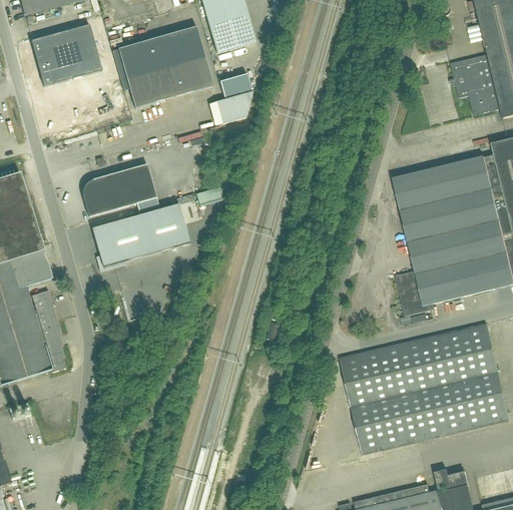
[(21,0),(25,14),(77,0),(21,0)]
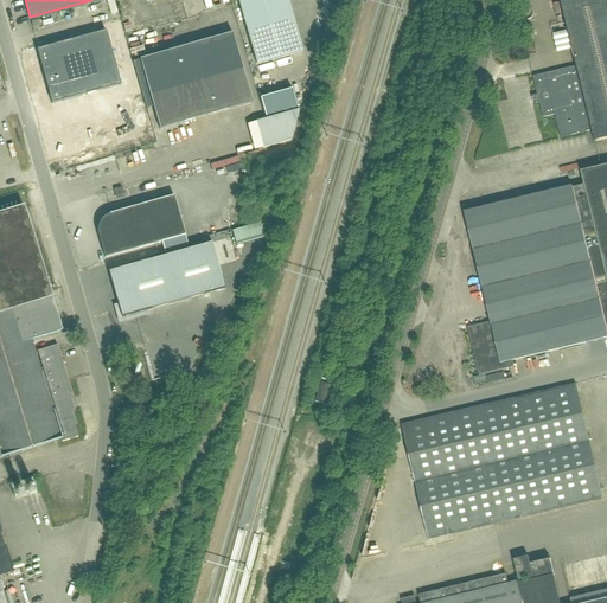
[(238,0),(256,62),(302,49),(288,0),(238,0)]
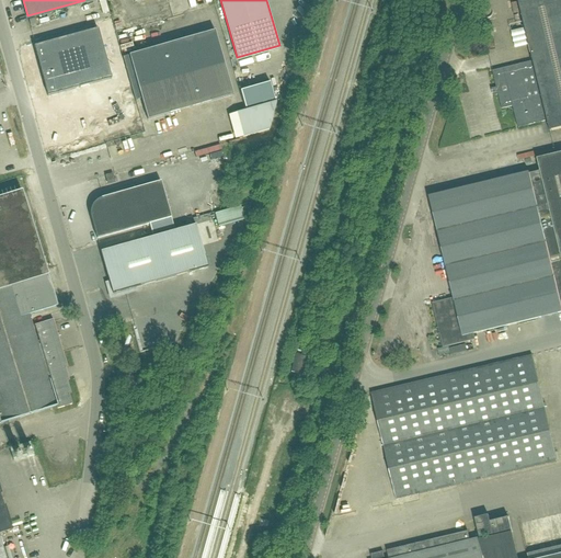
[(549,129),(560,126),(560,0),(518,0),(533,59),(492,68),(502,106),(517,103),(522,124),(547,118),(549,129)]
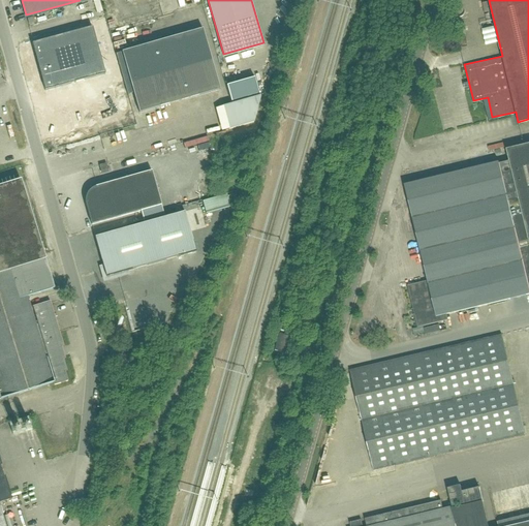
[(44,88),(105,71),(92,25),(32,41),(44,88)]
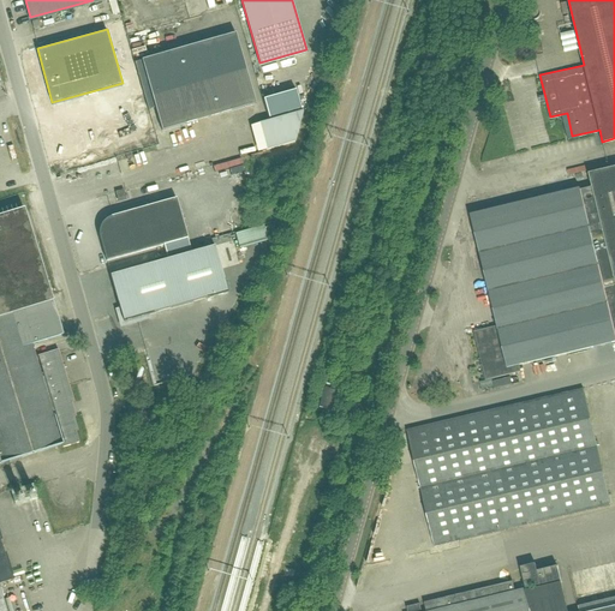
[(162,127),(255,101),(236,30),(135,59),(148,107),(155,105),(162,127)]
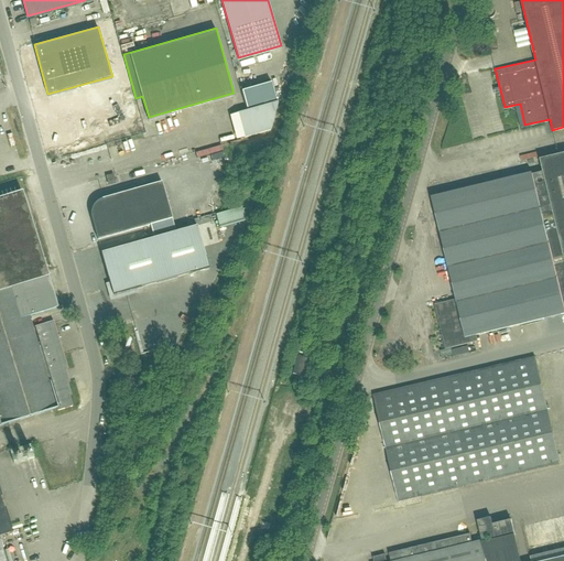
[(239,69),(249,67),(247,57),(237,60),(239,69)]
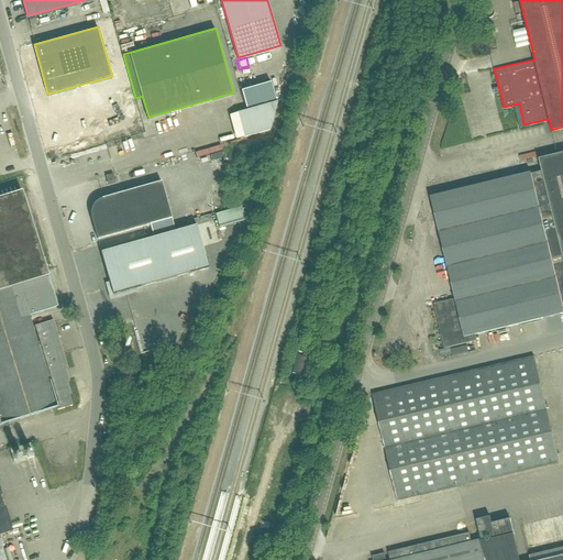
[(275,98),(271,80),(241,89),(246,107),(275,98)]
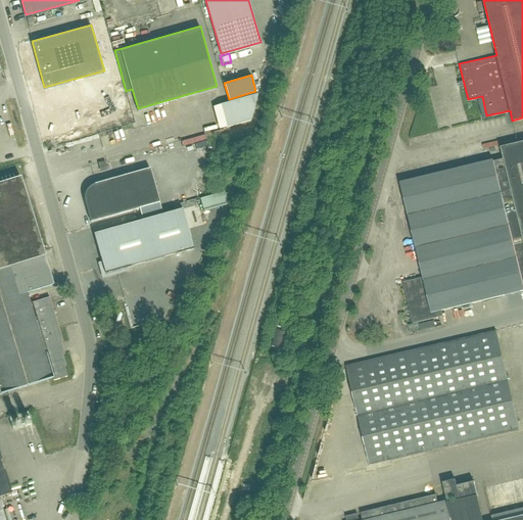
[(220,127),(257,117),(251,94),(214,103),(220,127)]
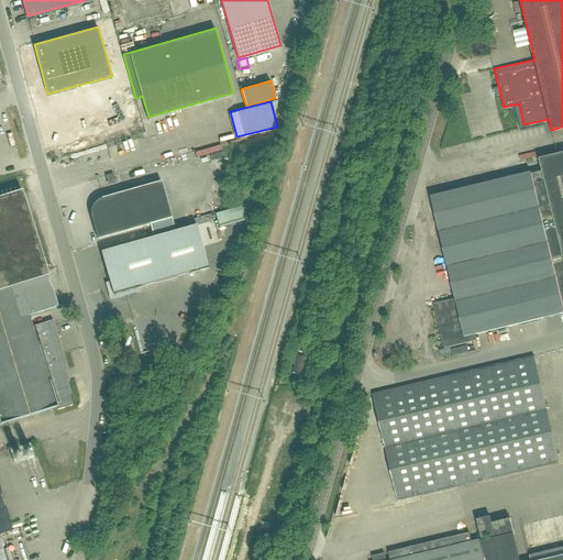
[(83,134),(62,140),(65,151),(86,145),(83,134)]
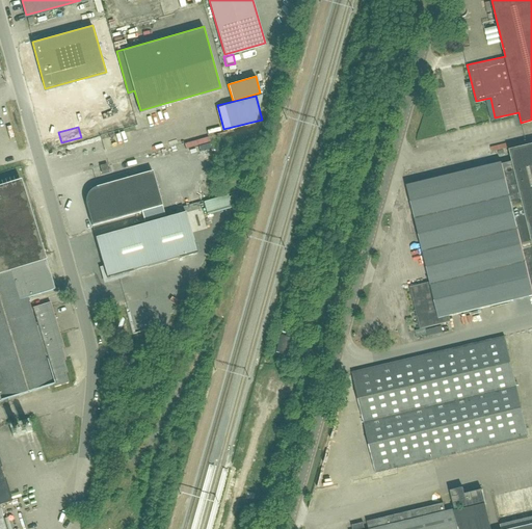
[(531,142),(527,144),(509,149),(512,160),(502,162),(502,161),(406,184),(429,281),(441,278),(449,314),(531,293),(531,142)]
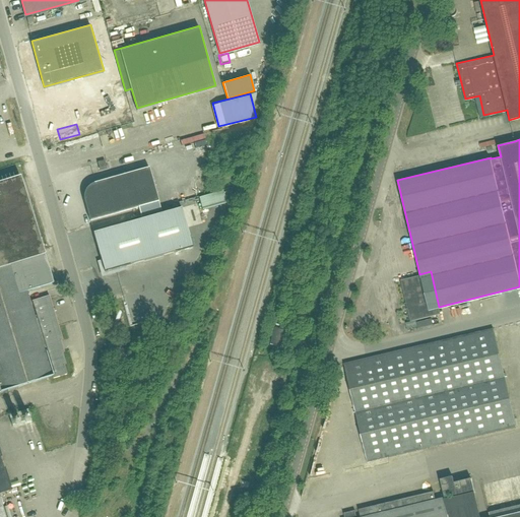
[(98,160),(100,168),(106,167),(104,158),(98,160)]
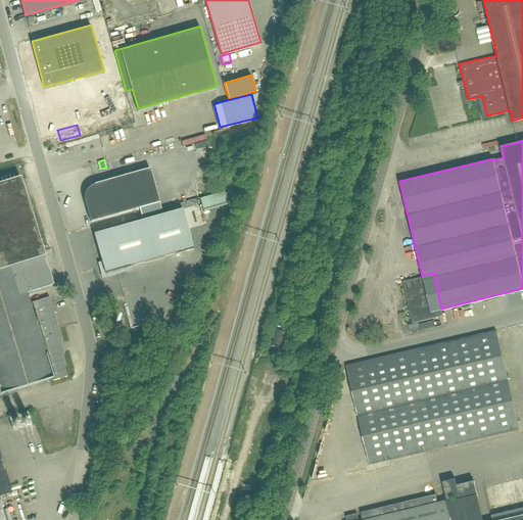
[(139,206),(159,200),(149,167),(94,182),(93,183),(92,183),(90,185),(89,185),(88,186),(87,187),(87,188),(86,189),(85,190),(85,191),(85,192),(84,194),(84,195),(84,196),(84,197),(84,198),(85,200),(90,220),(139,206)]
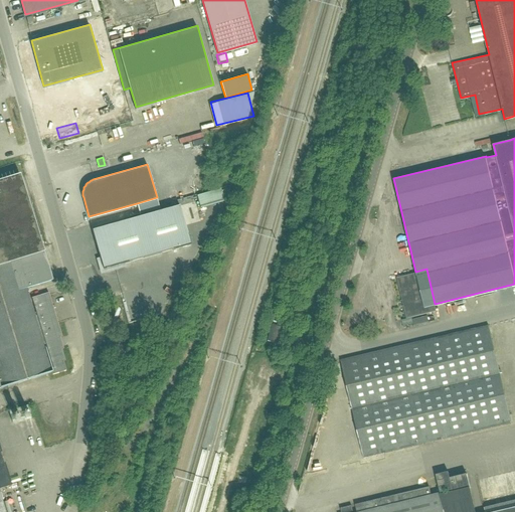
[(157,197),(137,203),(140,213),(160,208),(157,197)]
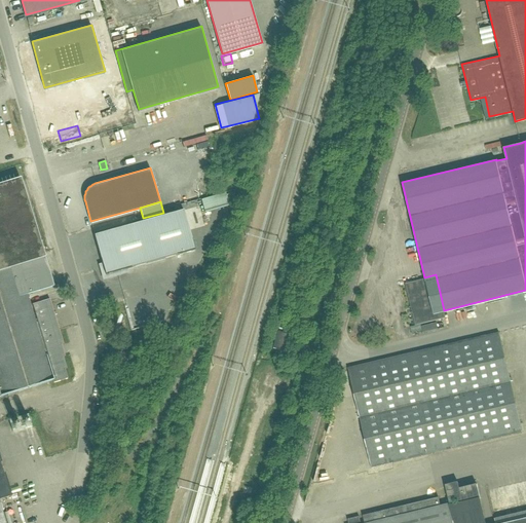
[(0,394),(1,394),(53,378),(54,380),(55,380),(67,377),(64,365),(66,365),(62,352),(64,352),(61,340),(63,340),(51,303),(42,306),(34,308),(37,316),(35,318),(27,292),(54,284),(44,250),(16,258),(0,203),(0,394)]
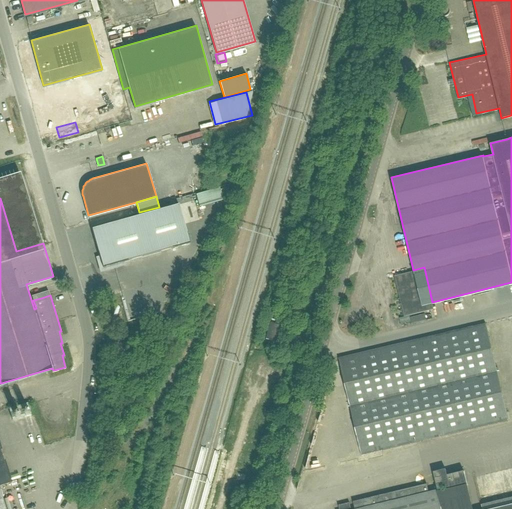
[(100,256),(103,266),(112,263),(189,241),(178,202),(92,227),(100,256)]
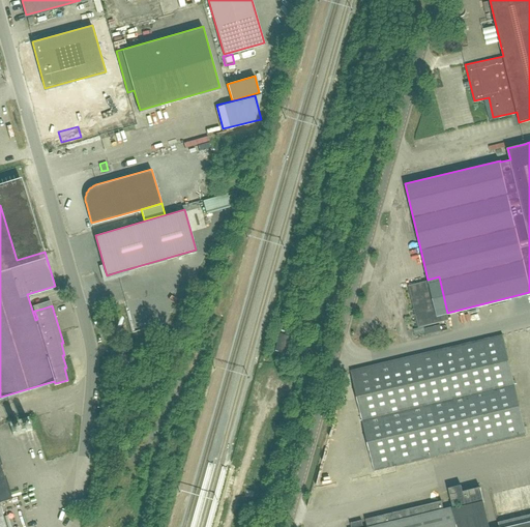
[(418,326),(449,318),(447,313),(439,276),(428,280),(408,284),(418,326)]
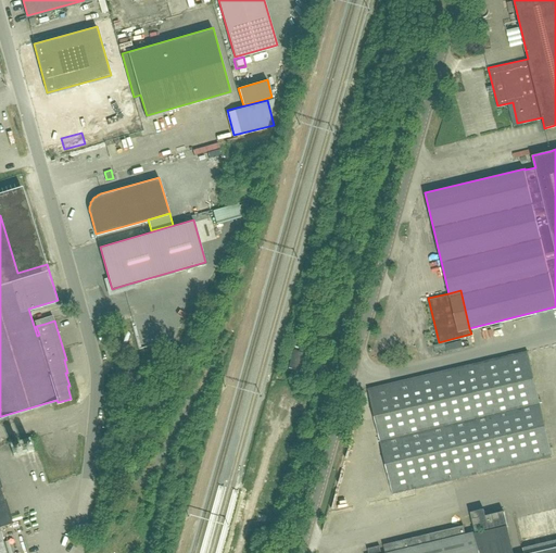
[(45,324),(54,321),(52,315),(42,317),(45,324)]
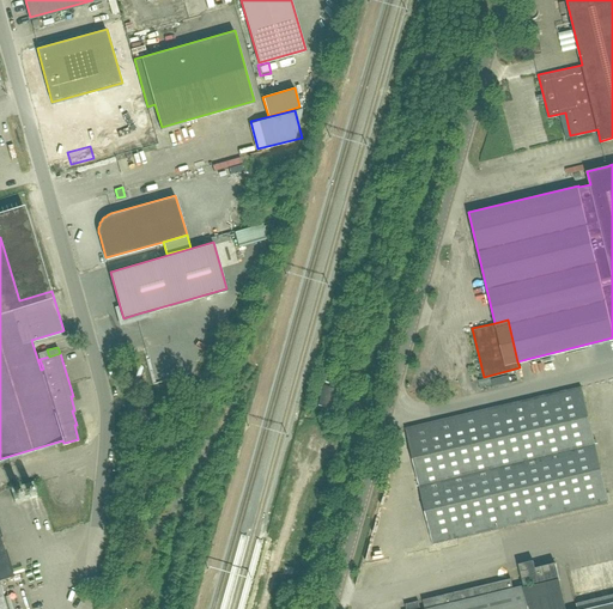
[(328,407),(334,389),(323,385),(317,405),(328,407)]
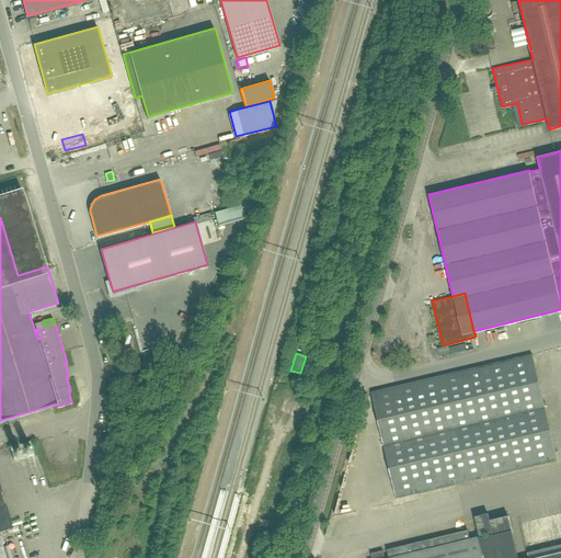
[(370,391),(396,498),(557,459),(530,353),(370,391)]
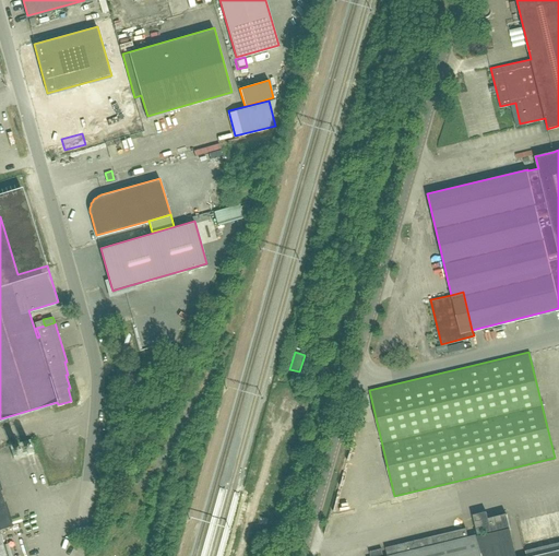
[(0,555),(6,555),(0,537),(0,527),(12,524),(4,501),(3,503),(0,493),(0,488),(0,486),(0,555)]
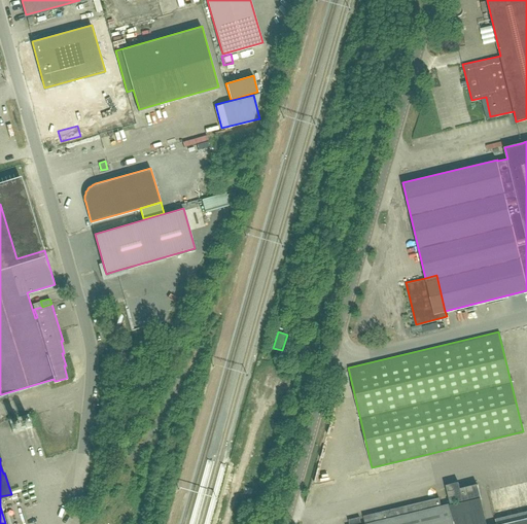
[(450,504),(450,505),(481,498),(477,483),(459,487),(458,481),(445,484),(450,504)]
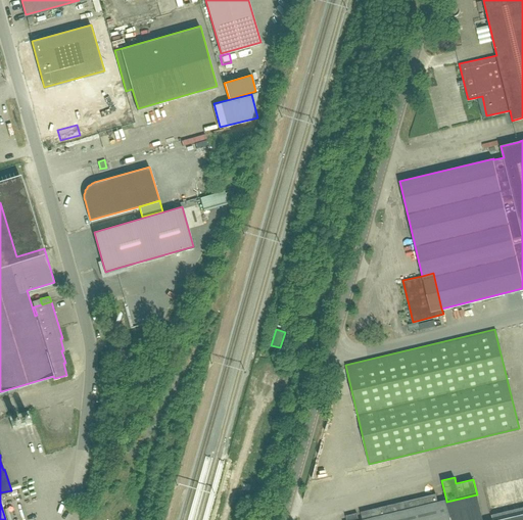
[(450,519),(446,502),(446,501),(437,503),(435,493),(363,511),(364,519),(450,519)]
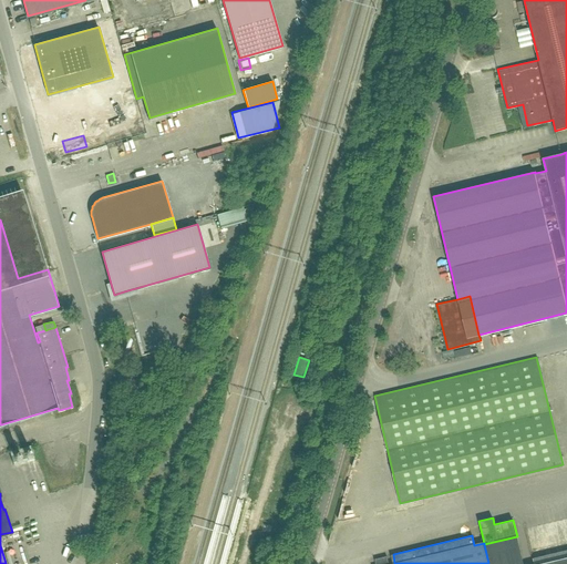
[(488,563),(566,563),(566,550),(532,559),(533,563),(523,563),(517,536),(484,544),(488,563)]
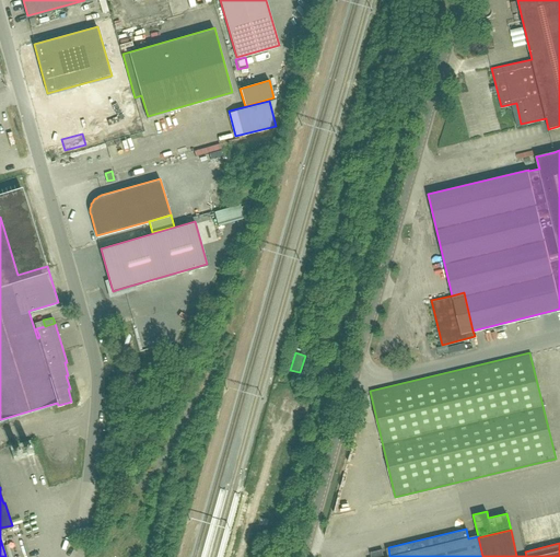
[(373,556),(375,556),(385,555),(384,547),(372,550),(373,556)]
